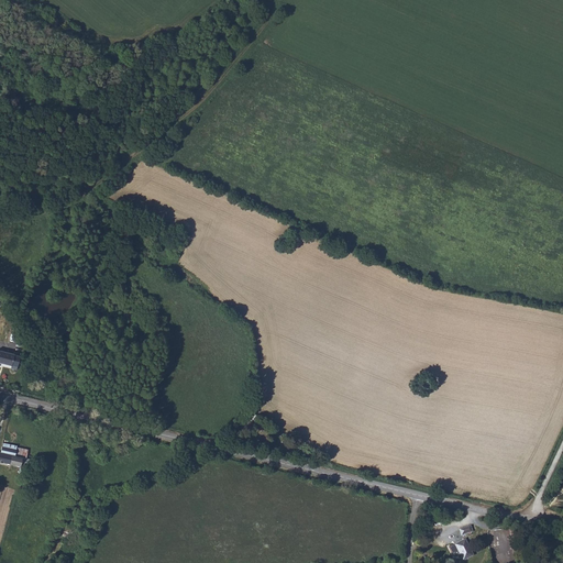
[(13,359),(21,360),(22,352),(10,350),(0,349),(0,361),(12,363),(13,363),(13,359)]
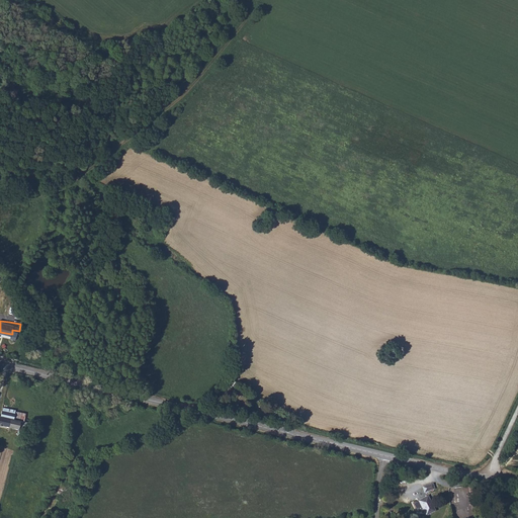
[(8,412),(2,410),(0,416),(0,415),(0,424),(24,430),(28,422),(24,421),(25,413),(15,411),(14,413),(12,412),(12,409),(9,409),(8,412)]
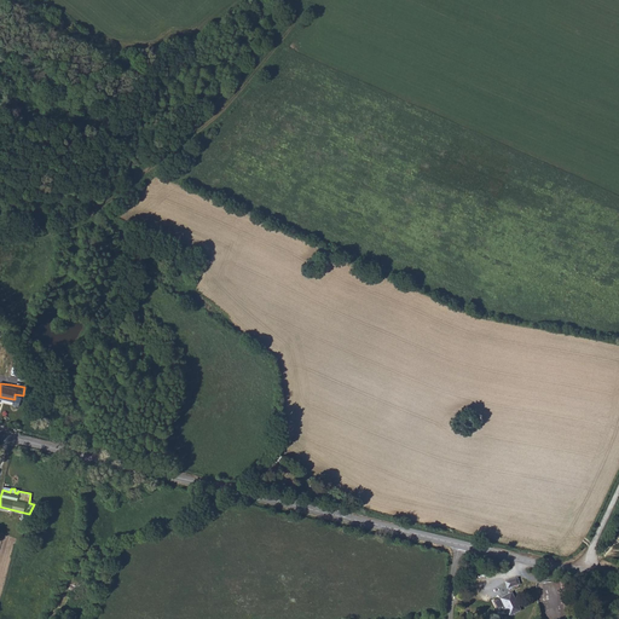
[(520,583),(516,576),(504,580),(508,588),(520,583)]
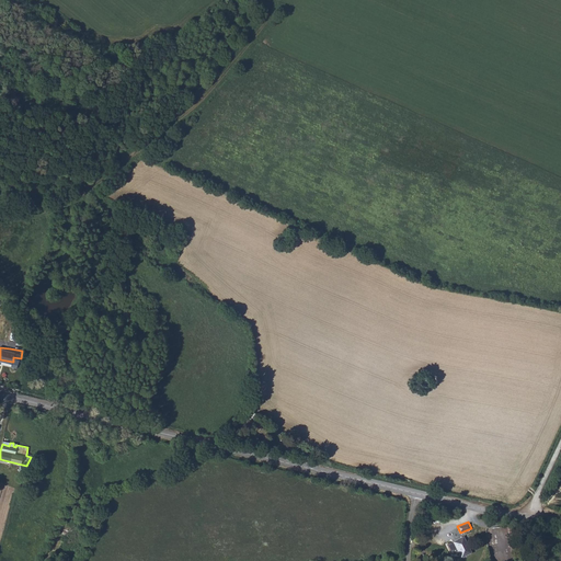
[(560,537),(541,535),(540,541),(559,545),(560,537)]
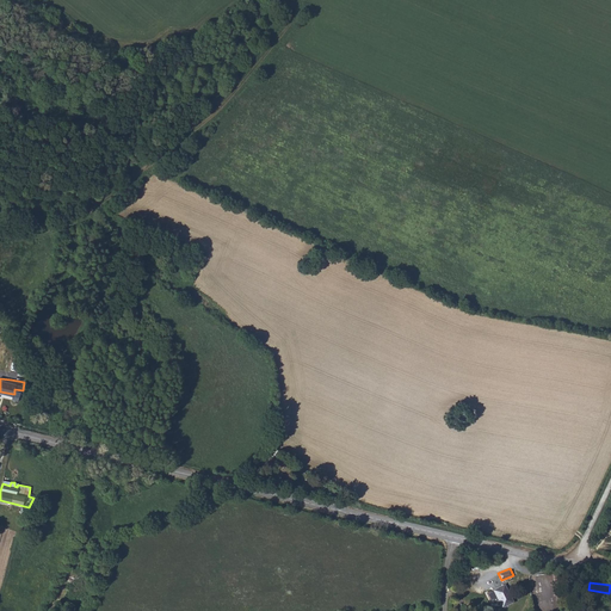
[(505,585),(493,591),(503,609),(514,603),(505,585)]
